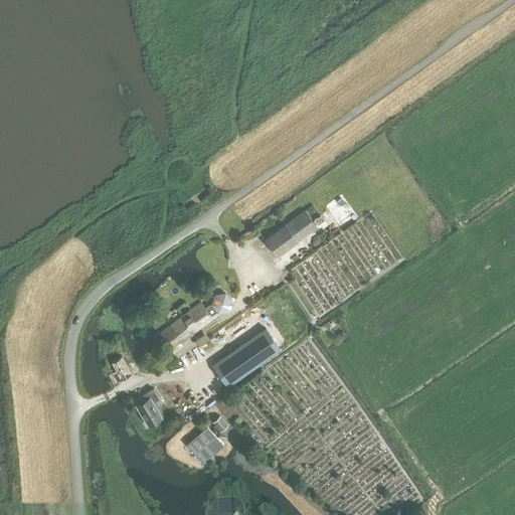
[(305,210),(266,238),(278,254),(317,226),(305,210)]
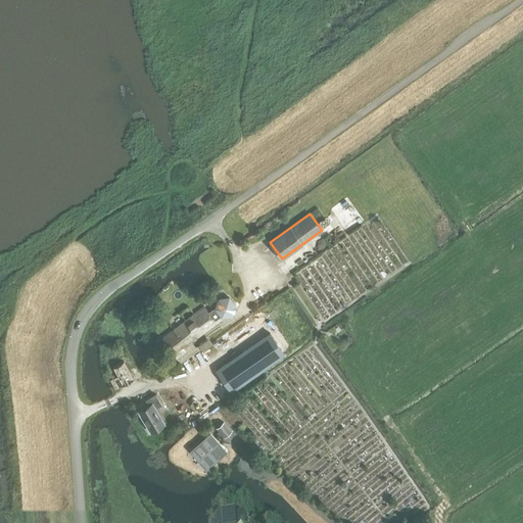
[(222,317),(231,316),(236,305),(229,297),(219,298),(215,308),(222,317)]
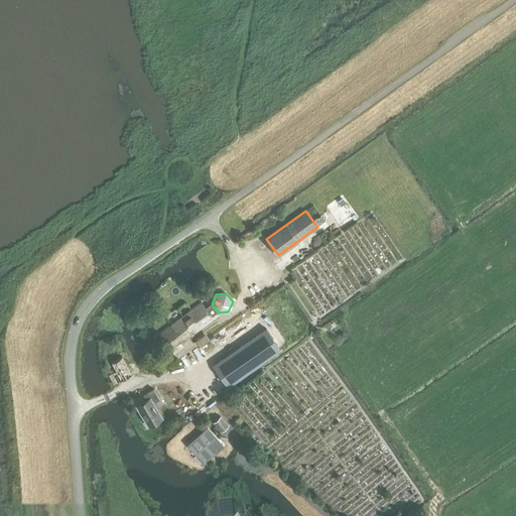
[(180,318),(159,334),(177,359),(200,345),(196,340),(192,343),(190,339),(191,337),(192,335),(214,319),(220,315),(219,312),(212,304),(206,308),(202,301),(182,315),(183,316),(180,318)]
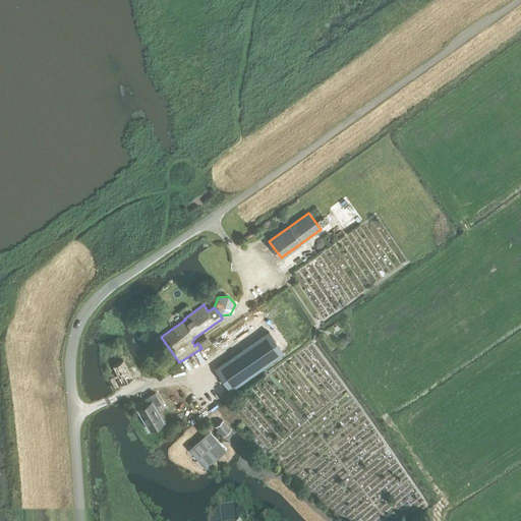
[(266,332),(214,370),(229,391),(281,352),(266,332)]
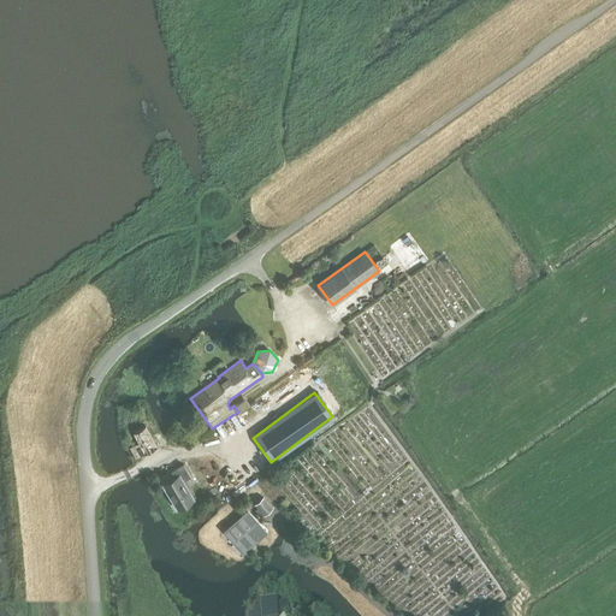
[(414,402),(409,395),(402,400),(407,407),(414,402)]
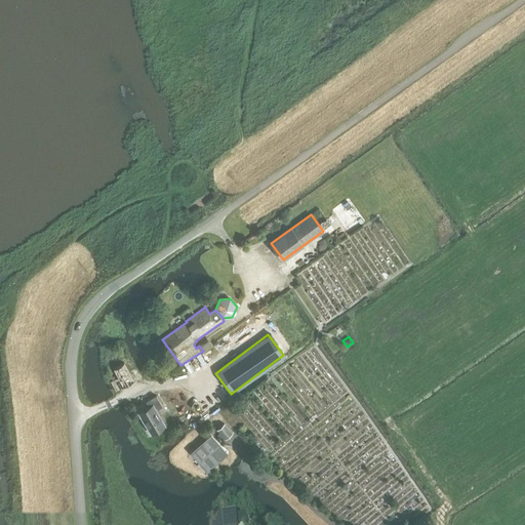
[(113,369),(123,388),(134,380),(124,363),(113,369)]
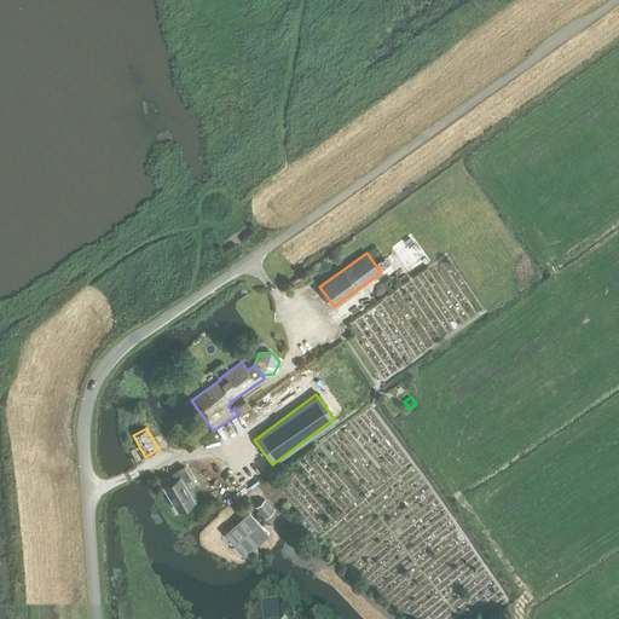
[(184,474),(168,482),(173,492),(173,493),(177,499),(183,509),(214,492),(209,484),(201,487),(198,484),(197,480),(196,478),(195,479),(194,479),(189,482),(184,474)]
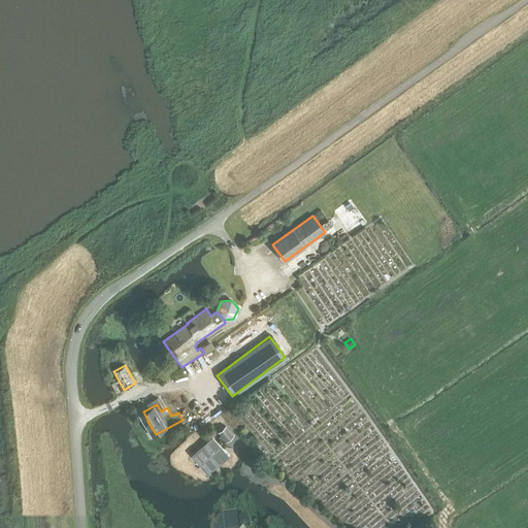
[(218,432),(221,436),(218,438),(224,444),(226,442),(233,436),(225,426),(218,432)]
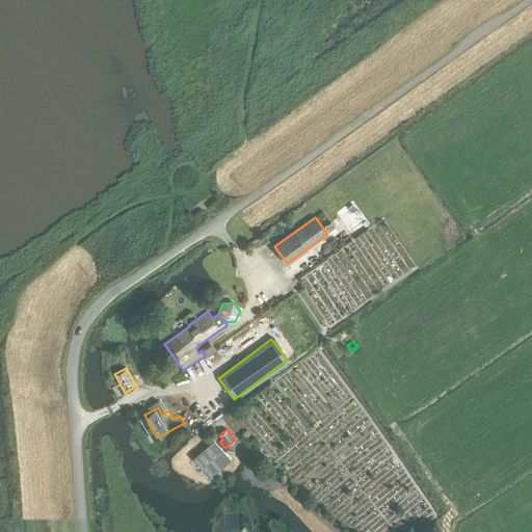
[(210,477),(231,458),(214,441),(194,459),(210,477)]
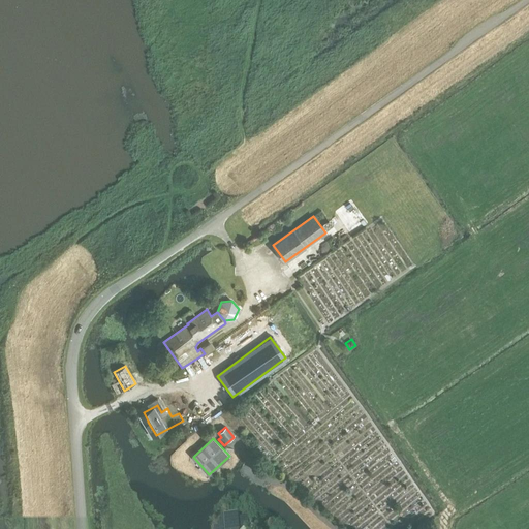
[(238,515),(223,516),(223,528),(241,528),(248,528),(247,519),(238,520),(238,515)]
